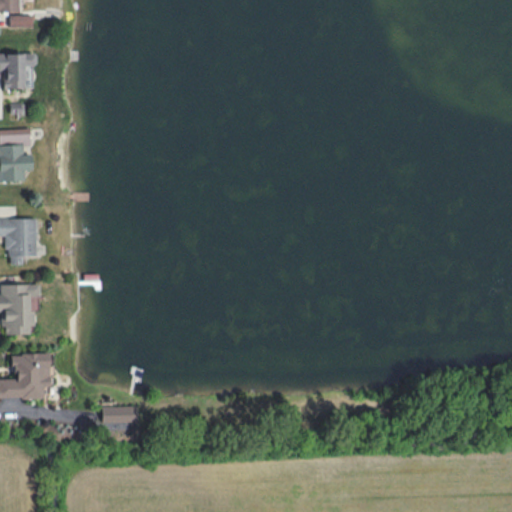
[(0,0),(0,11),(19,12),(18,0),(0,0)]
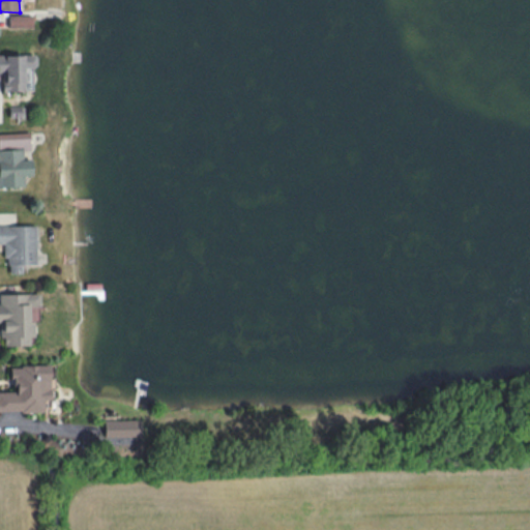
[(32,27),(32,15),(8,15),(8,27),(32,27)]
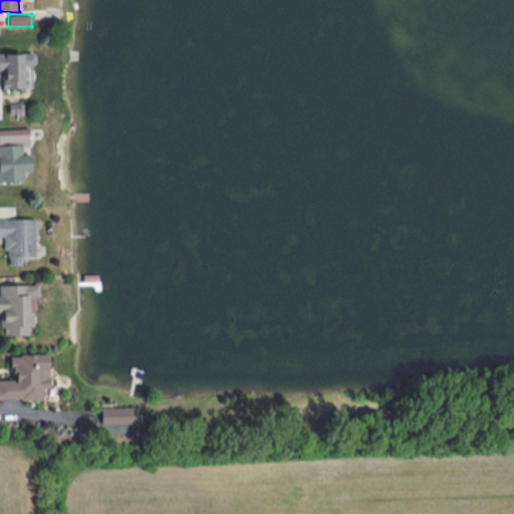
[(1,88),(32,88),(32,52),(0,52),(0,70),(1,70),(1,88)]
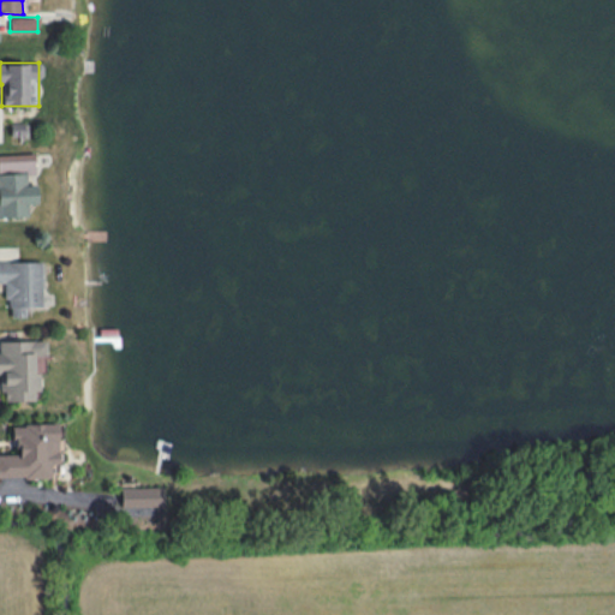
[(34,154),(0,154),(0,172),(34,172),(34,154)]
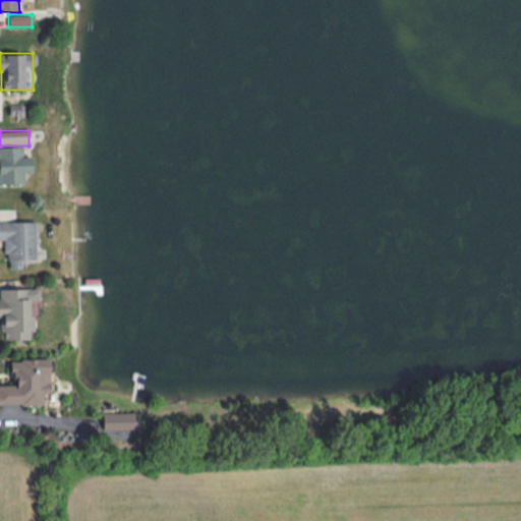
[(0,183),(23,183),(23,172),(32,172),(31,157),(22,157),(21,147),(0,147),(0,183)]
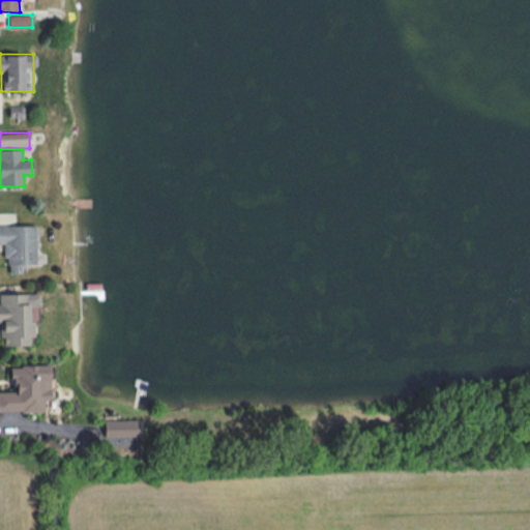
[(36,264),(35,225),(0,225),(0,243),(5,243),(6,273),(22,273),(21,264),(36,264)]
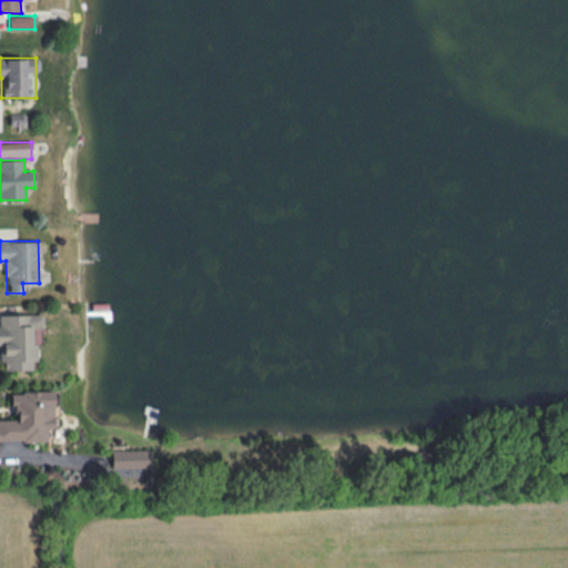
[(36,369),(34,344),(40,343),(40,331),(42,331),(42,314),(0,315),(0,345),(1,345),(2,371),(36,369)]
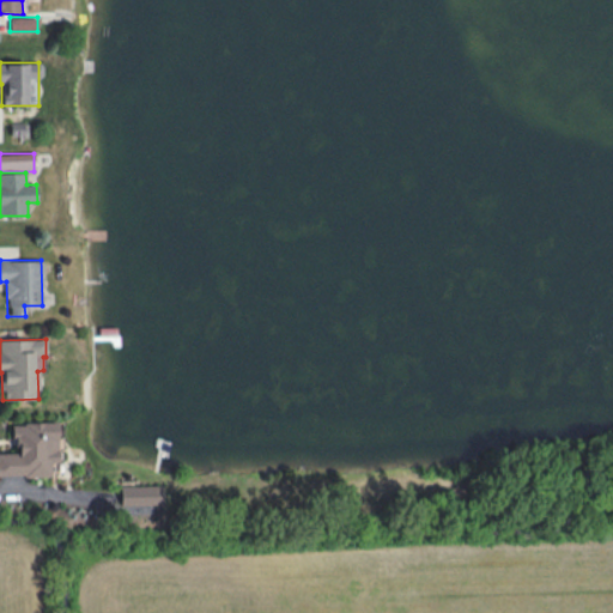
[(58,423),(13,423),(13,453),(0,451),(0,475),(50,475),(50,463),(58,463),(58,423)]
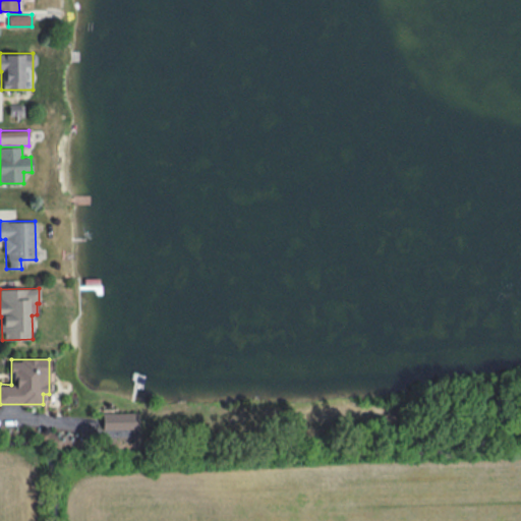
[(102,412),(102,430),(137,430),(137,413),(102,412)]
